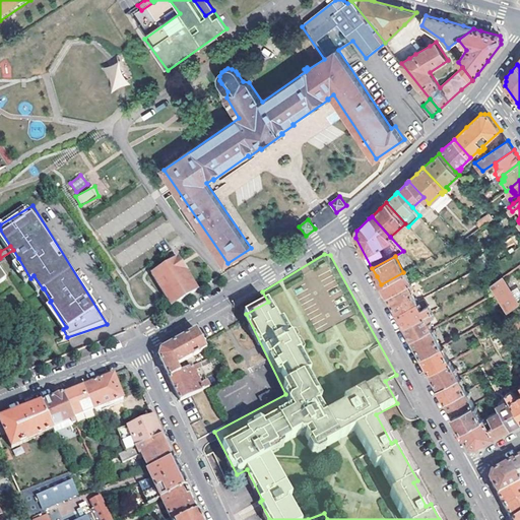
[(30,278),(18,258),(14,261),(26,280),(30,278)]
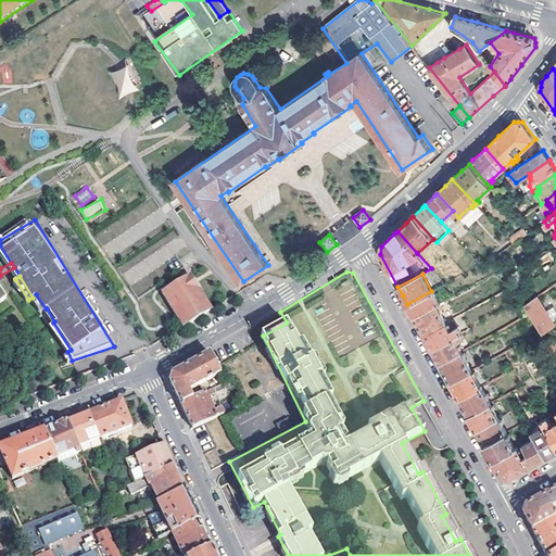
[(190,277),(163,293),(182,327),(211,310),(190,277)]
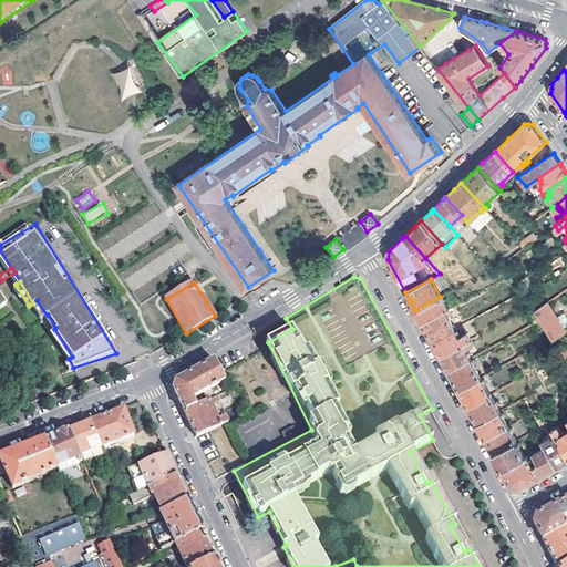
[(0,305),(9,299),(0,284),(0,305)]
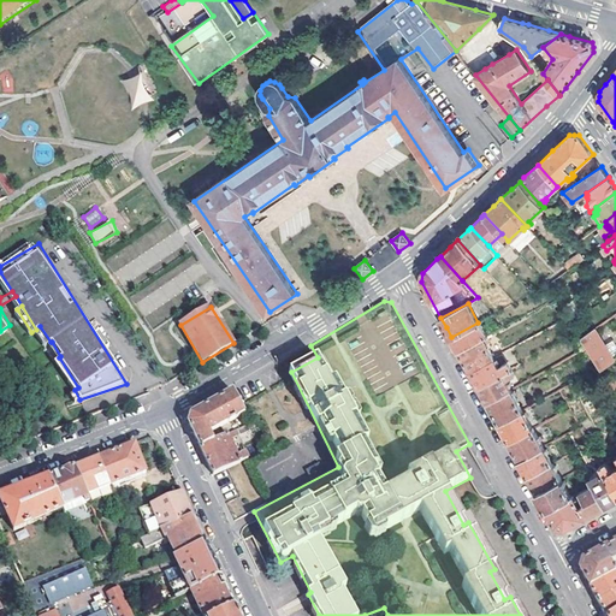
[(457,347),(458,350),(481,338),(487,335),(480,321),(478,323),(451,337),(457,347)]
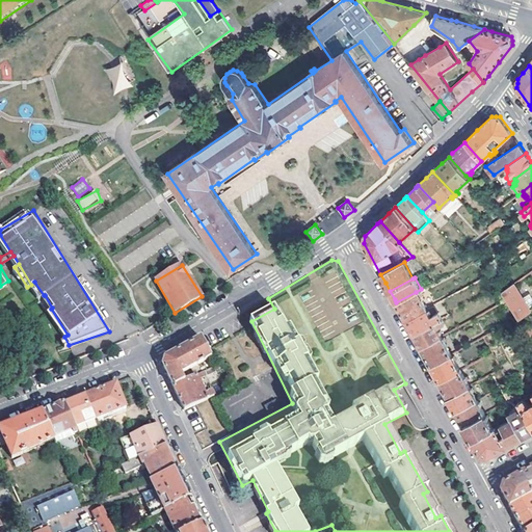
[(34,282),(31,285),(64,337),(68,335),(51,309),(52,308),(45,295),(44,295),(34,282)]
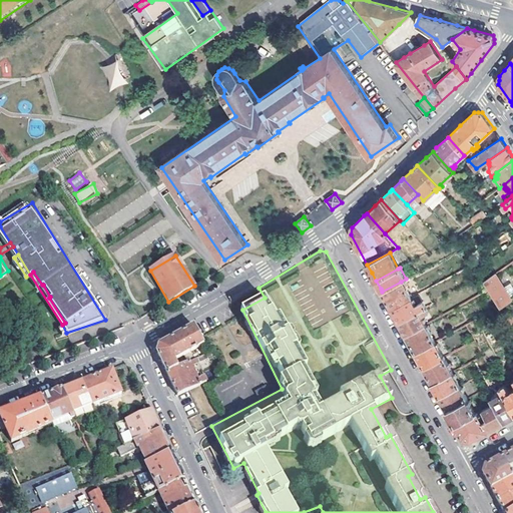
[(485,282),(489,289),(500,307),(501,308),(511,300),(495,274),(485,282)]
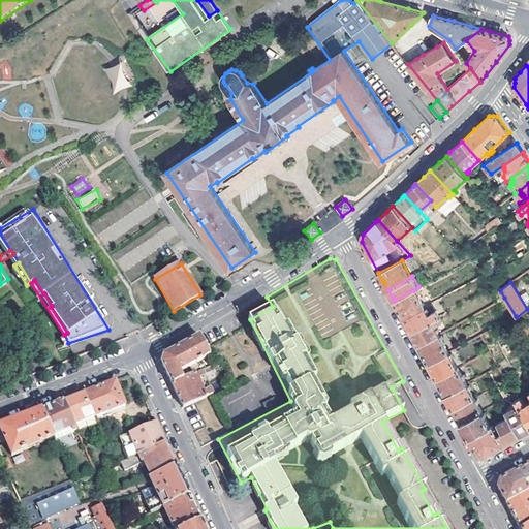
[(413,290),(394,301),(396,304),(403,318),(424,307),(413,290)]
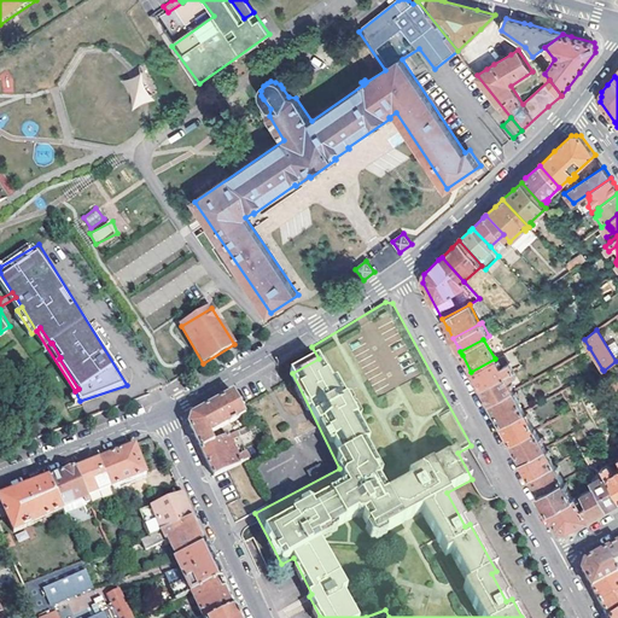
[(503,354),(495,359),(496,362),(499,361),(500,363),(497,365),(500,368),(509,363),(503,354)]
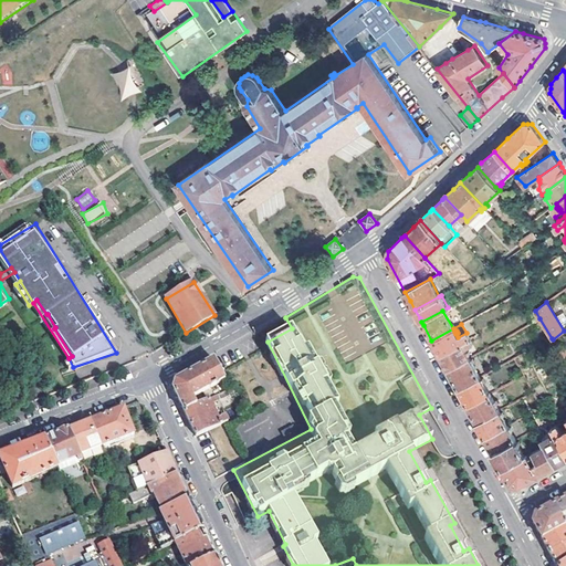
[(433,344),(439,355),(470,338),(467,333),(458,337),(456,334),(458,333),(457,331),(454,332),(453,328),(431,341),(433,344)]
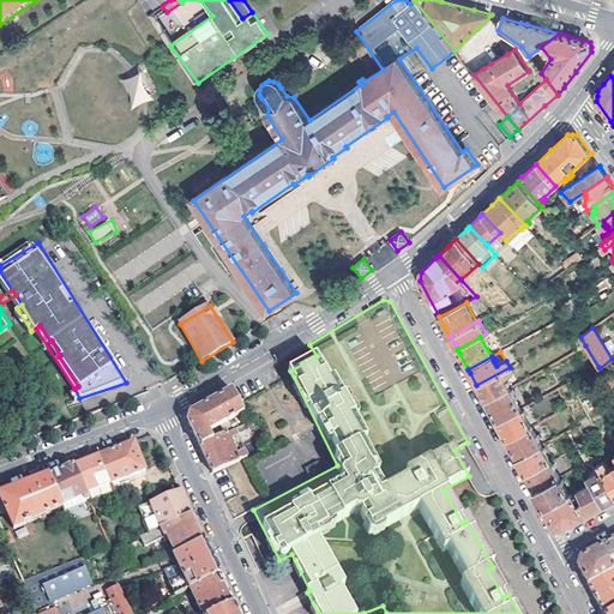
[(483,396),(486,401),(509,387),(507,386),(510,385),(507,380),(505,381),(504,379),(513,374),(510,367),(476,385),(483,396)]
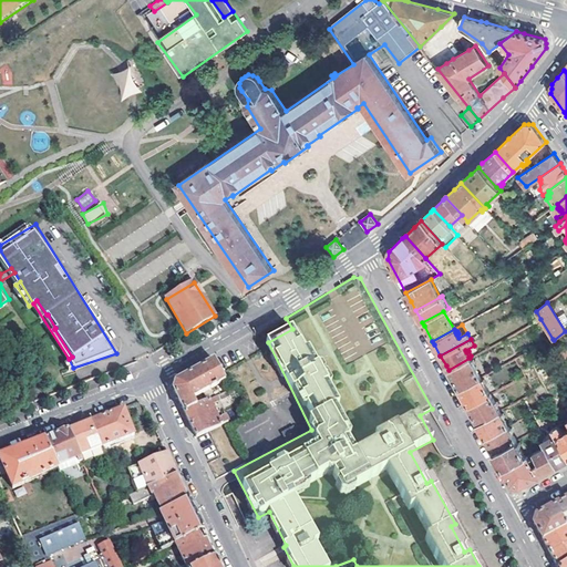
[(536,348),(540,356),(557,346),(554,340),(553,339),(536,348)]
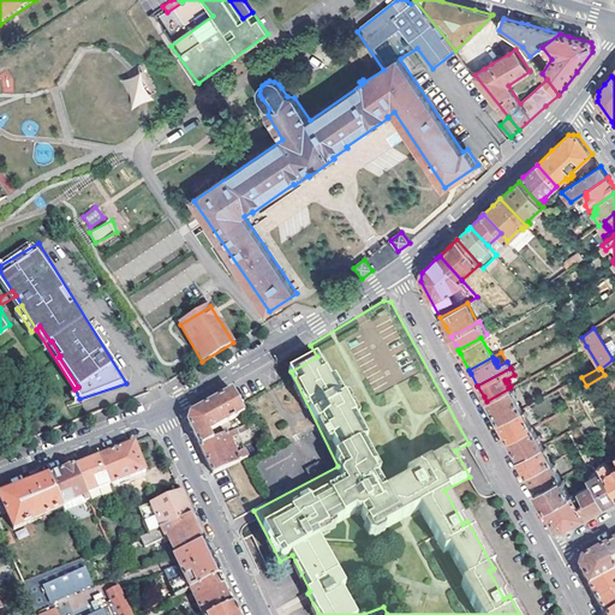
[(509,388),(487,401),(489,406),(497,423),(521,410),(513,395),(515,394),(513,390),(512,392),(509,388)]
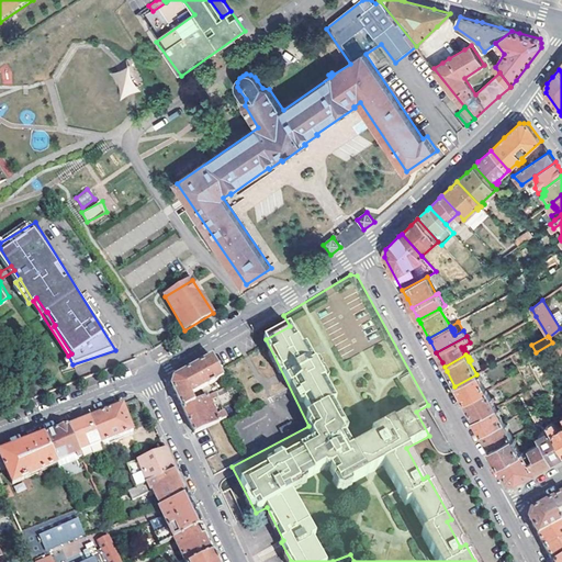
[(223,378),(213,357),(186,372),(173,379),(171,385),(182,407),(194,402),(192,395),(223,378)]
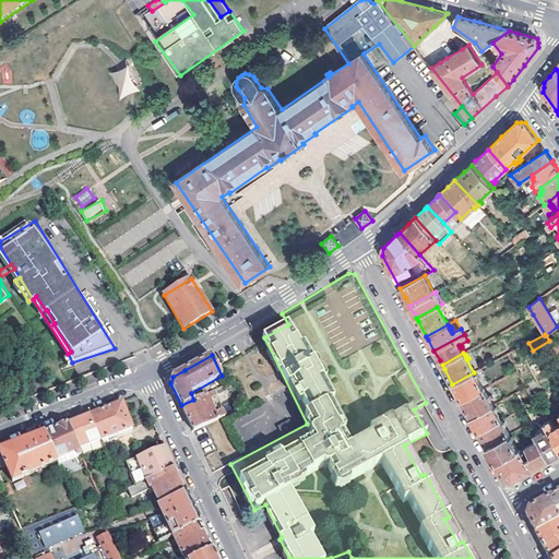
[(474,372),(452,384),(455,389),(462,401),(484,390),(477,379),(479,378),(477,375),(476,376),(474,372)]
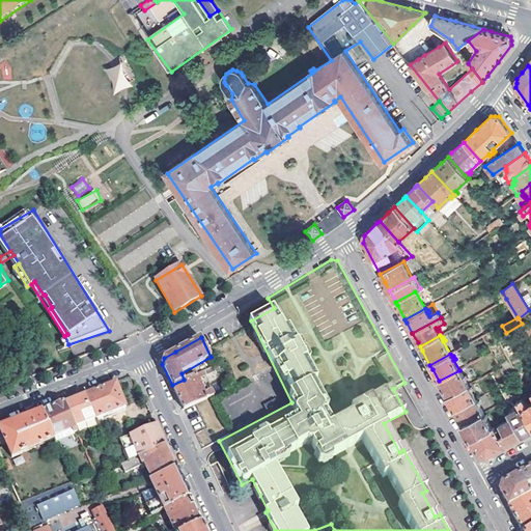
[(215,366),(205,370),(207,374),(217,369),(215,366)]
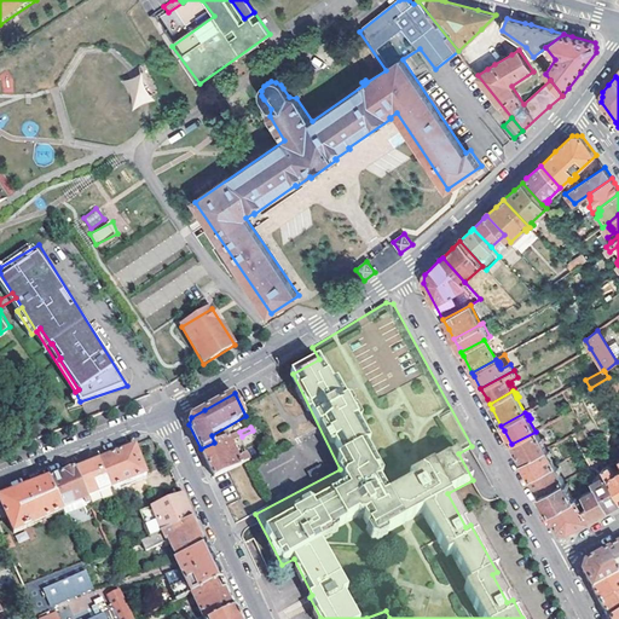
[(536,431),(536,432),(512,444),(519,458),(521,462),(547,449),(544,446),(547,445),(544,443),(543,443),(536,431)]
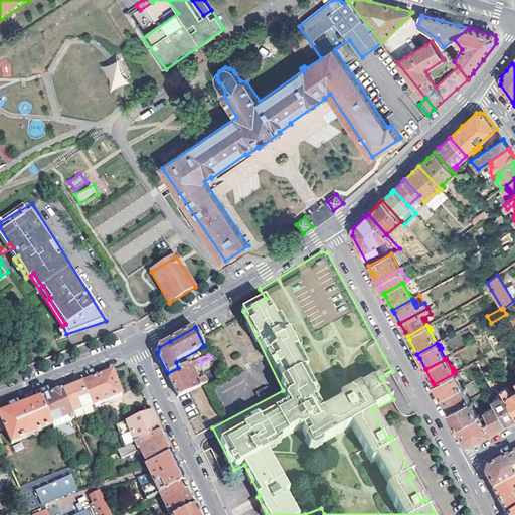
[(178,396),(207,383),(204,377),(198,379),(192,367),(201,363),(199,359),(178,368),(167,373),(172,385),(178,396)]
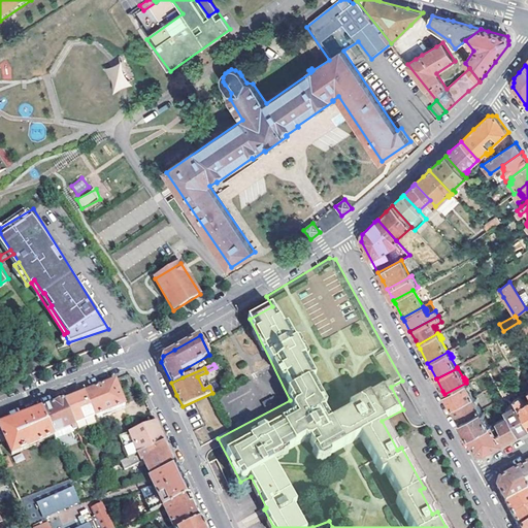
[(116,380),(84,392),(93,417),(125,404),(116,380)]
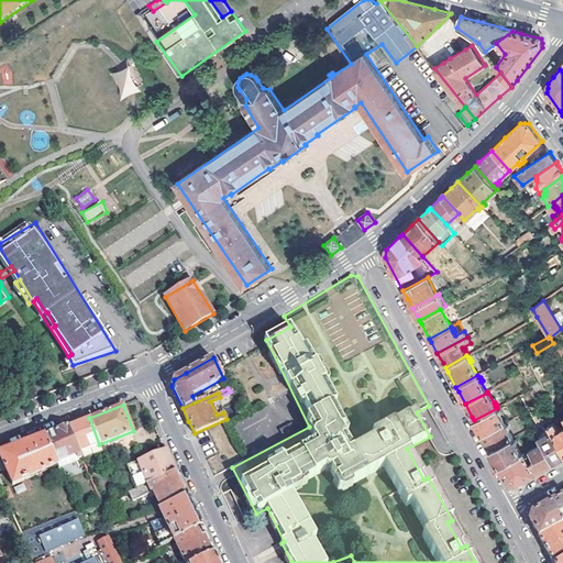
[(476,423),(483,435),(505,423),(500,415),(501,414),(499,410),(498,411),(497,408),(474,420),(476,423)]
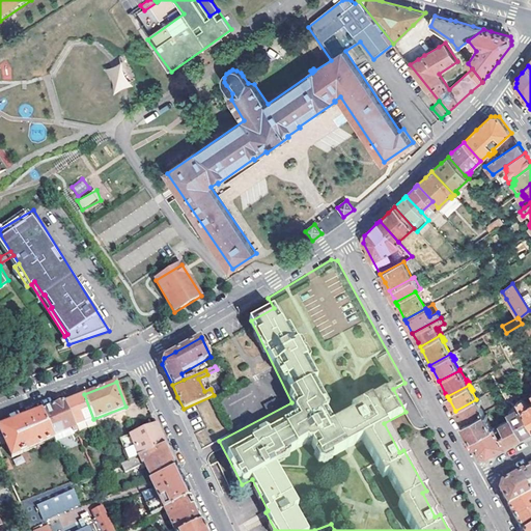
[(81,395),(63,402),(74,427),(76,431),(95,423),(93,419),(84,394),(81,395)]
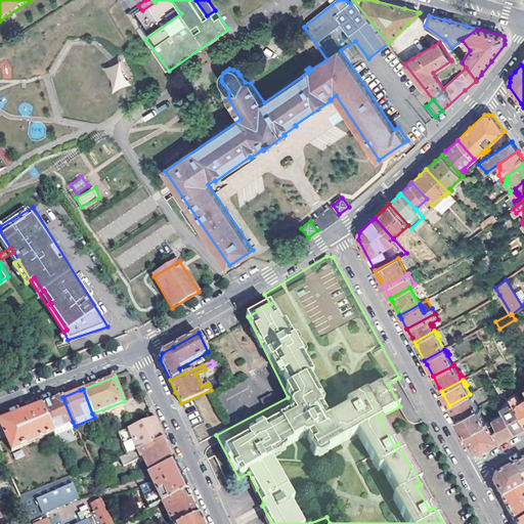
[(523,398),(522,400),(518,392),(512,395),(516,402),(523,418),(523,398)]
